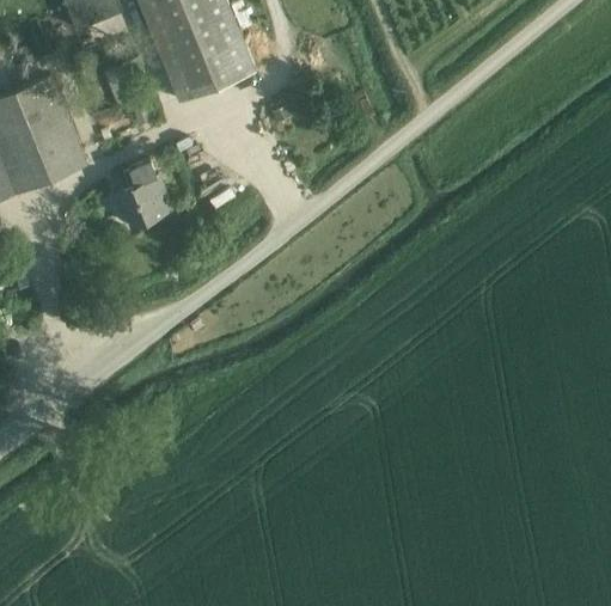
[(122,13),(116,0),(61,0),(74,32),(122,13)]
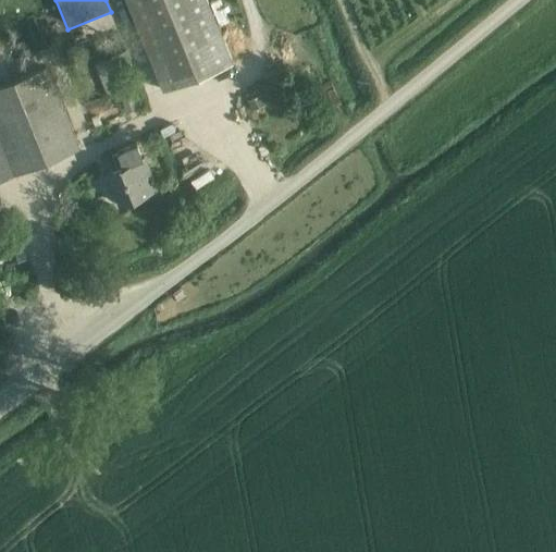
[(124,0),(164,96),(209,77),(234,68),(206,0),(124,0)]
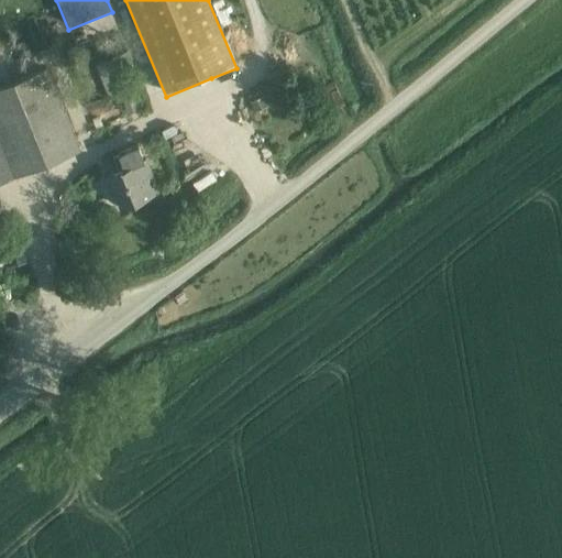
[(127,56),(118,61),(121,68),(130,64),(127,56)]
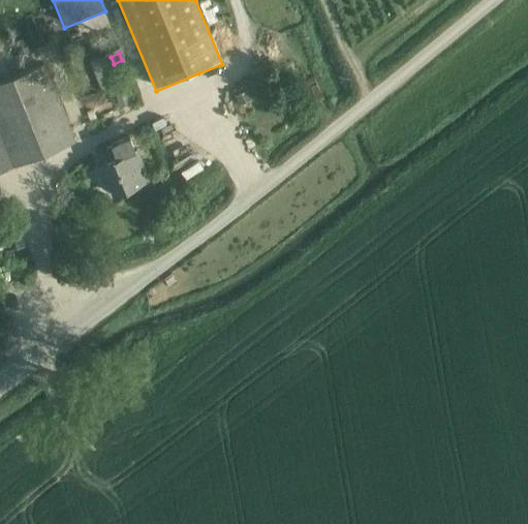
[(0,86),(0,134),(14,170),(75,145),(44,68),(0,86)]
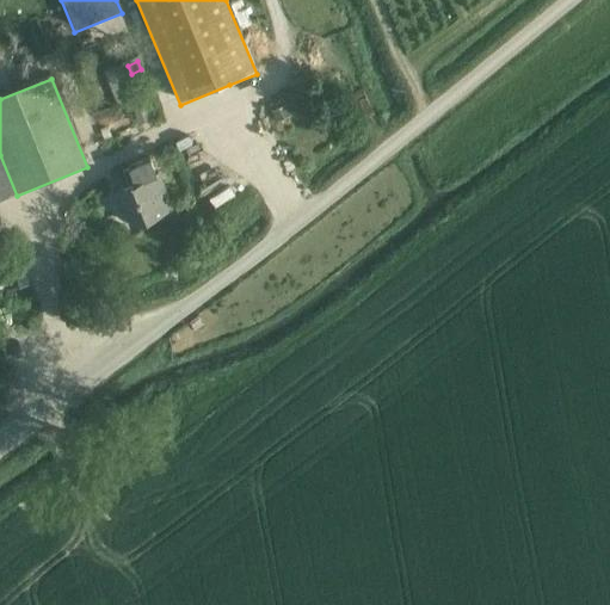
[(136,86),(114,94),(121,110),(130,106),(140,129),(153,124),(136,86)]
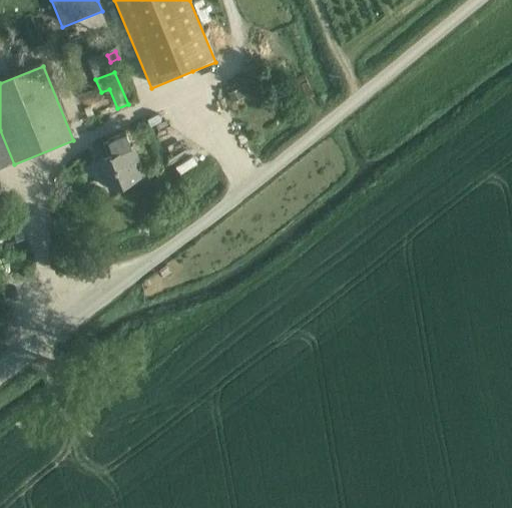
[(0,169),(14,164),(0,130),(0,169)]
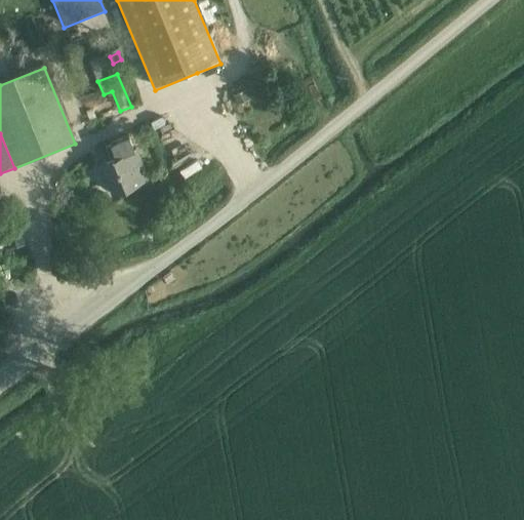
[(116,160),(102,166),(114,197),(149,183),(136,153),(134,153),(128,140),(111,147),(116,160)]
